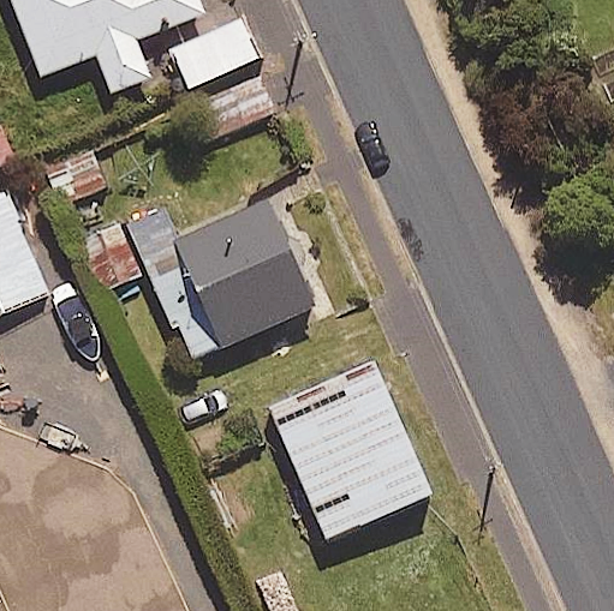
[(11,0),(41,76),(95,54),(111,93),(149,77),(135,40),(203,13),(197,0),(11,0)]
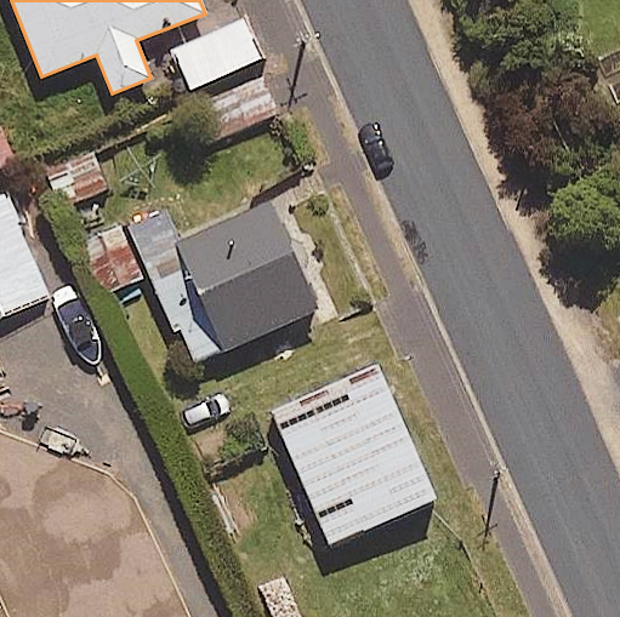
[(262,58),(245,20),(172,51),(188,90),(262,58)]
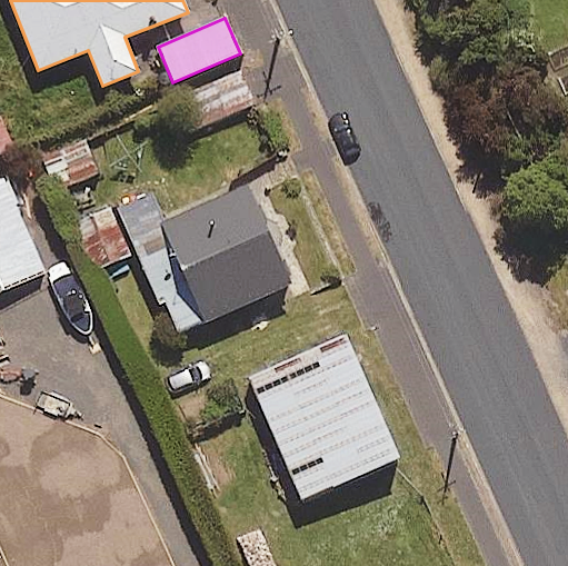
[(255,107),(240,73),(176,100),(190,133),(255,107)]
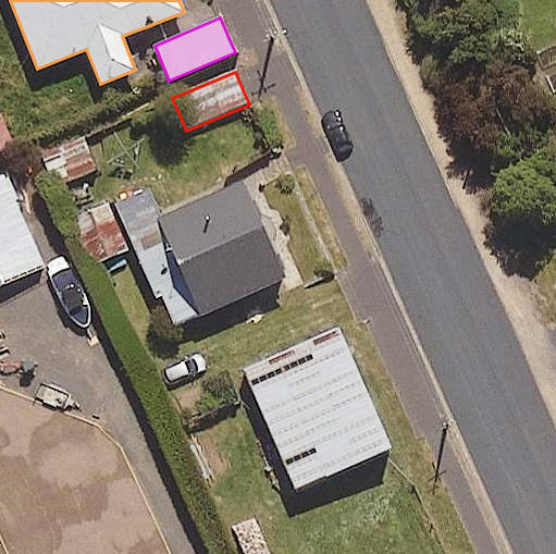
[(0,111),(0,157),(15,151),(0,111)]
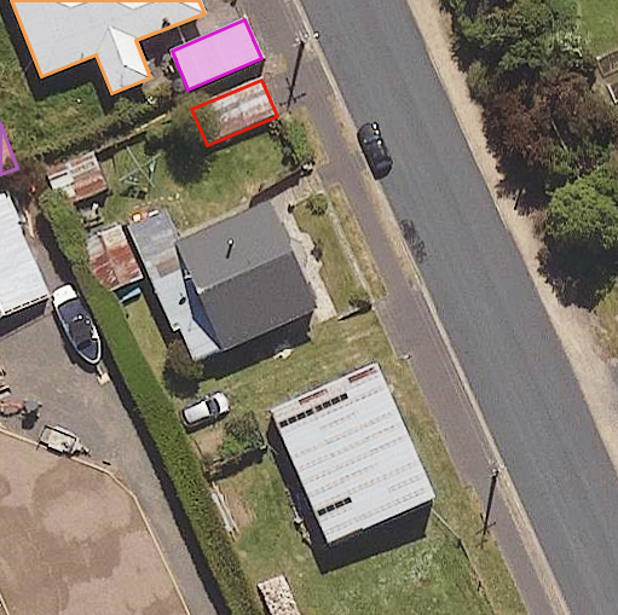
[(108,189),(92,154),(47,173),(63,208),(108,189)]
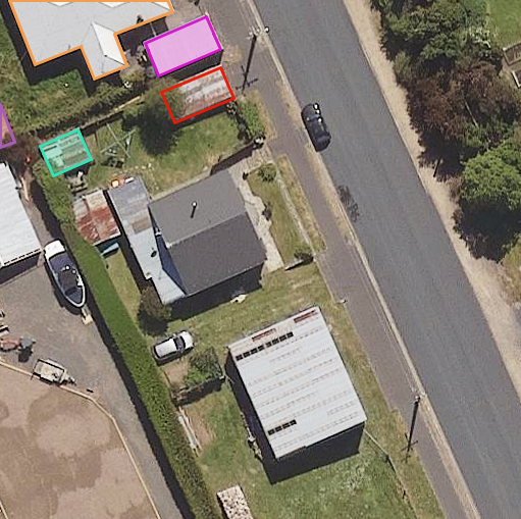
[(266,263),(227,171),(149,204),(139,179),(110,192),(158,308),(266,263)]
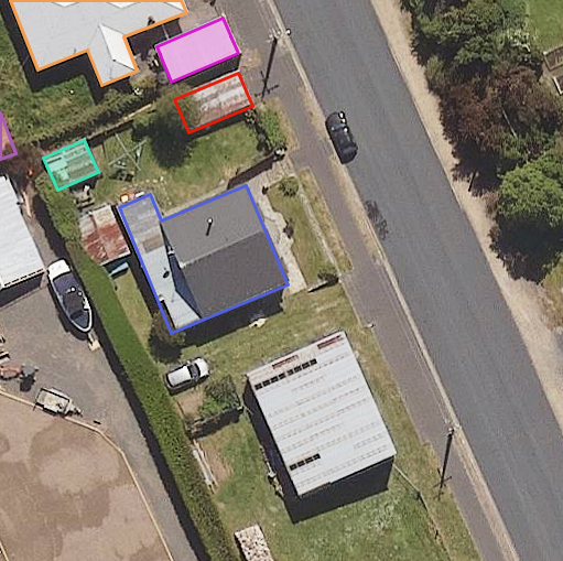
[(129,255),(111,207),(84,217),(101,265),(129,255)]
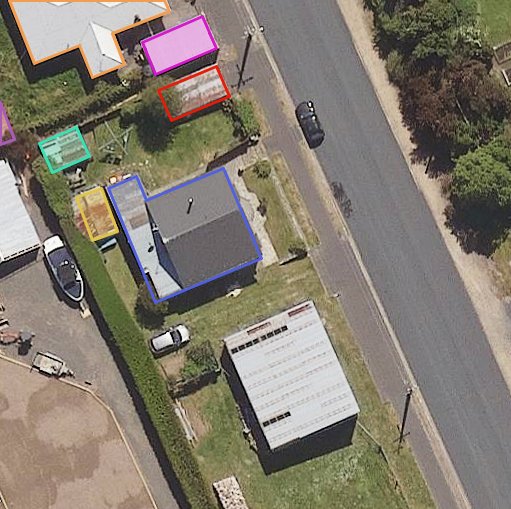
[(358,411),(310,303),(224,340),(271,449),(358,411)]
